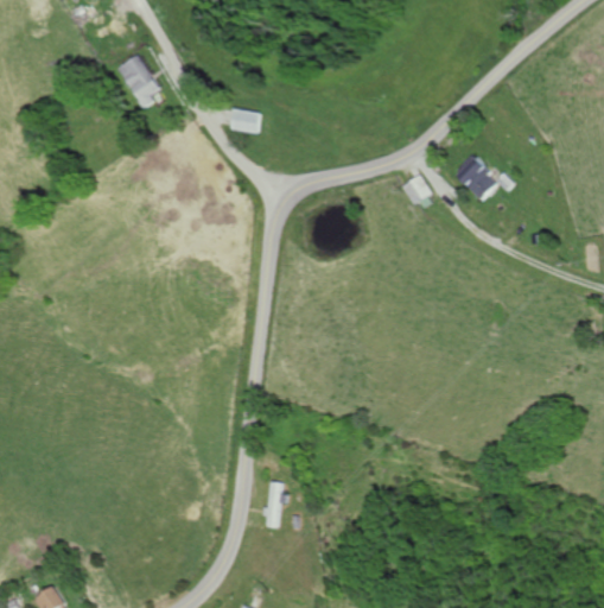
[(115,68),(141,109),(153,101),(148,96),(160,89),(137,54),(115,68)]
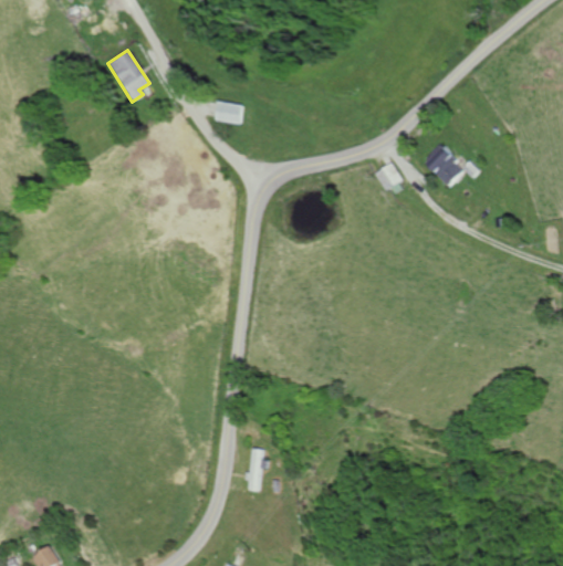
[(246,106),(219,101),(216,119),(241,125),(246,106)]
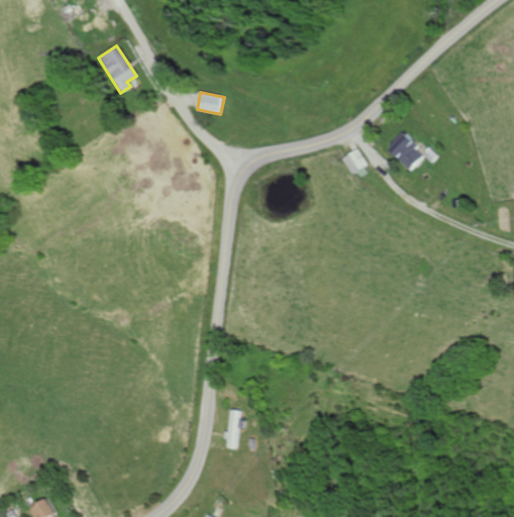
[(411,171),(427,156),(406,132),(390,147),(411,171)]
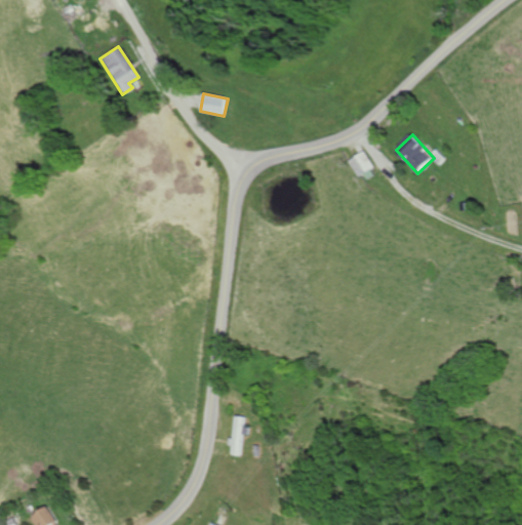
[(347,159),(355,176),(371,168),(364,151),(347,159)]
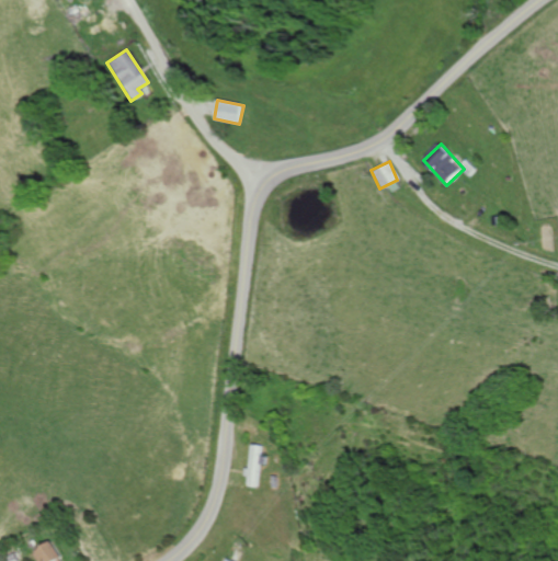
[(249,487),(261,487),(263,446),(251,445),(249,487)]
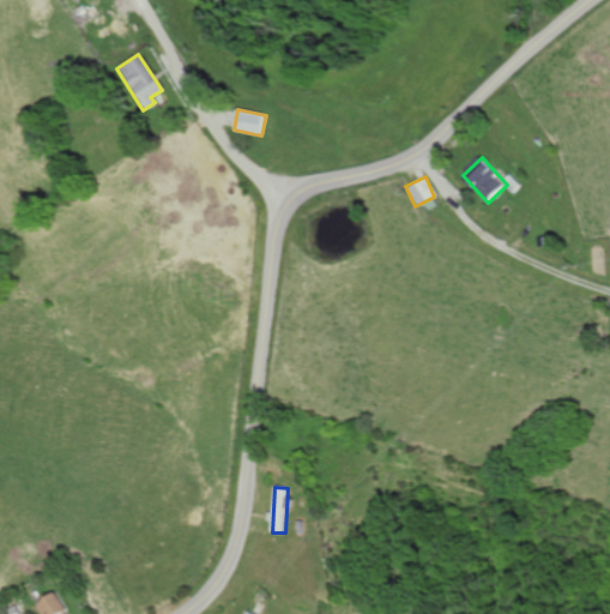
[(41,613),(68,613),(70,613),(55,591),(36,605),(41,613)]
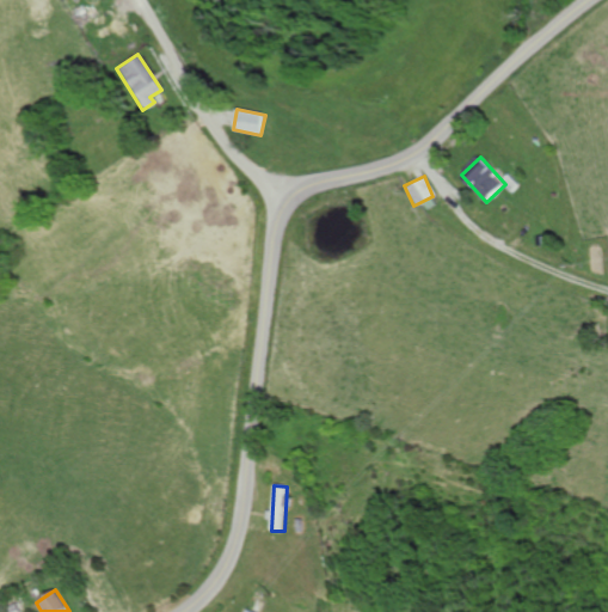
All buildings are outlined.
